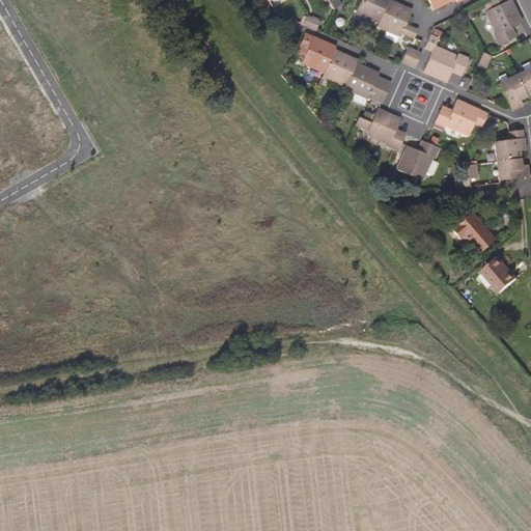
[(337,0),(326,0),(329,4),(333,10),(334,9),(341,6),(337,0)]
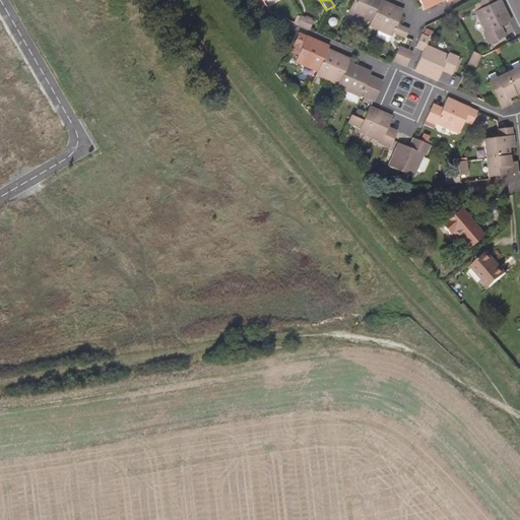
[(372,19),(380,1),(380,0),(353,0),(349,9),(372,19)]
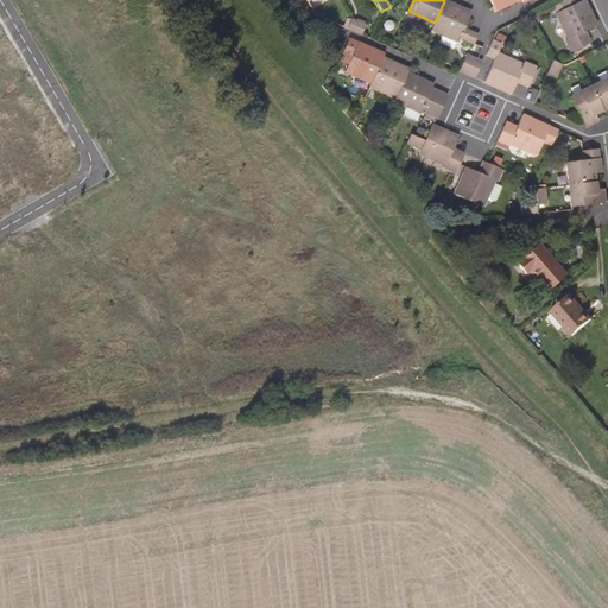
[(577,0),(562,0),(559,1),(564,10),(556,14),(569,39),(565,40),(571,54),(586,46),(581,35),(586,32),(596,27),(584,0),(578,2),(577,0)]
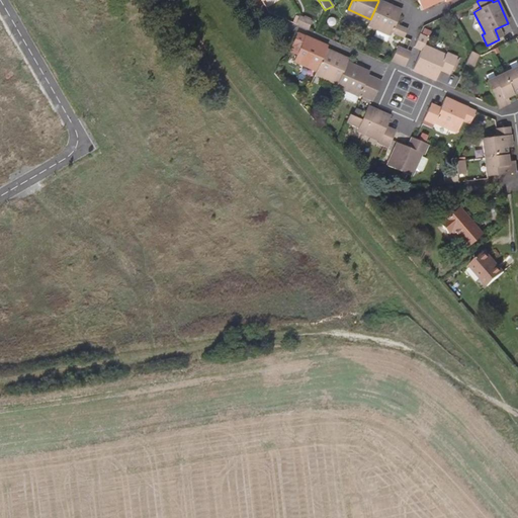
[(396,24),(400,14),(395,12),(396,8),(378,1),(370,19),(367,26),(391,36),(393,32),(404,37),(408,30),(396,24)]
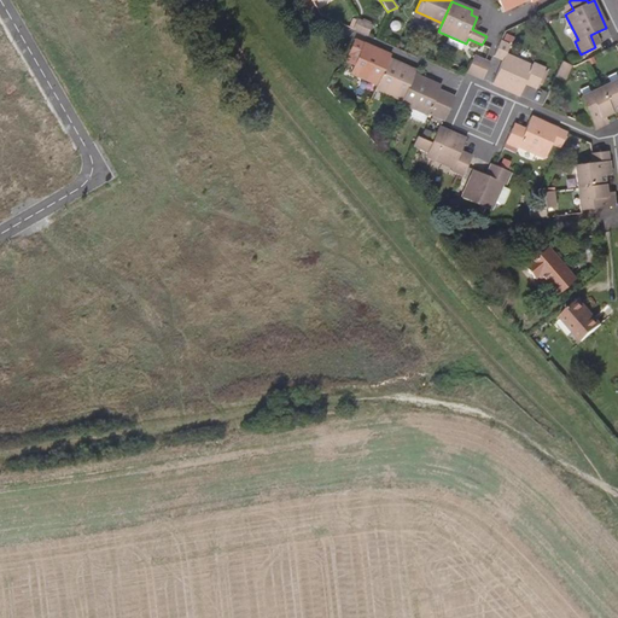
[(353,29),(367,36),(372,27),(356,21),(356,22),(353,29)]
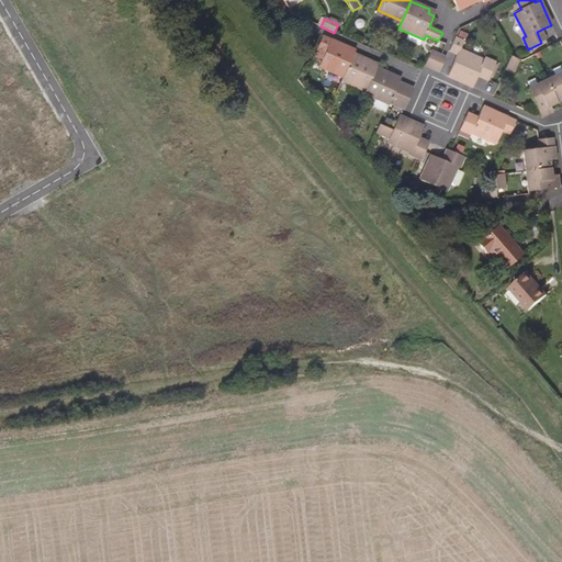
[(546,41),(541,30),(537,32),(541,43),(546,41)]
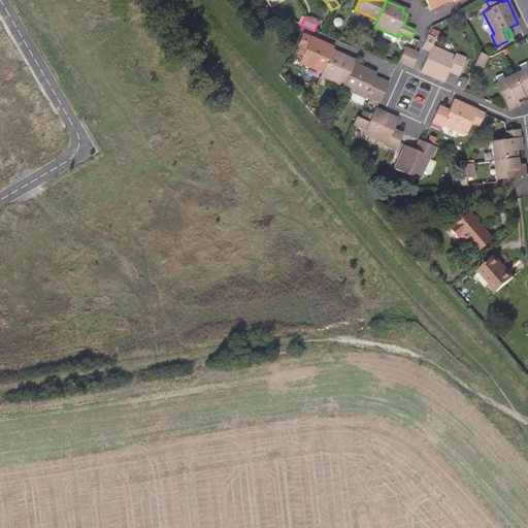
[(323,73),(331,55),(332,51),(326,48),(328,45),(303,34),(297,46),(305,51),(300,63),(323,73)]
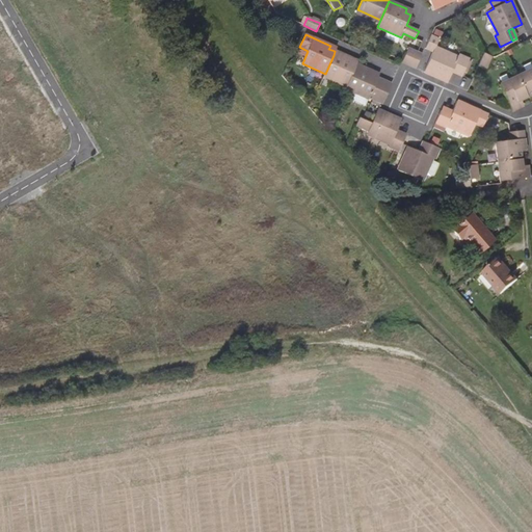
[(424,73),(448,82),(454,69),(463,73),(470,60),(459,55),(458,57),(435,47),(439,40),(430,36),(425,49),(433,52),(424,73)]
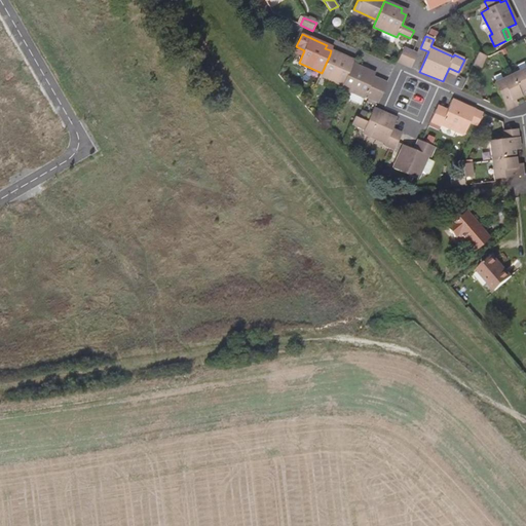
[(398,62),(404,65),(410,50),(404,47),(398,62)]
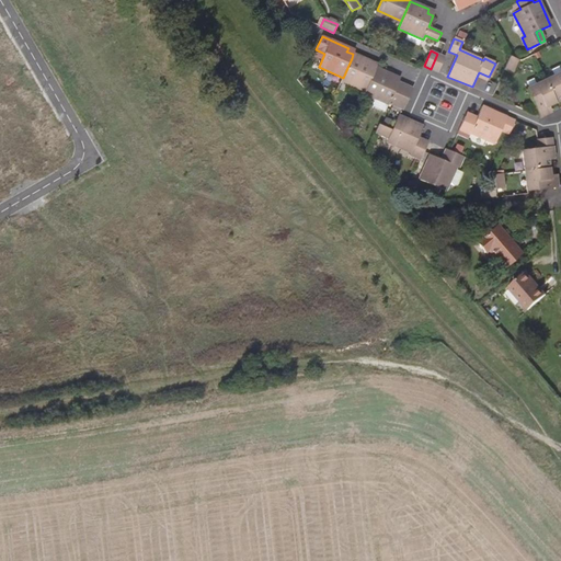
[(441,56),(437,54),(431,69),(438,72),(445,57),(441,56)]
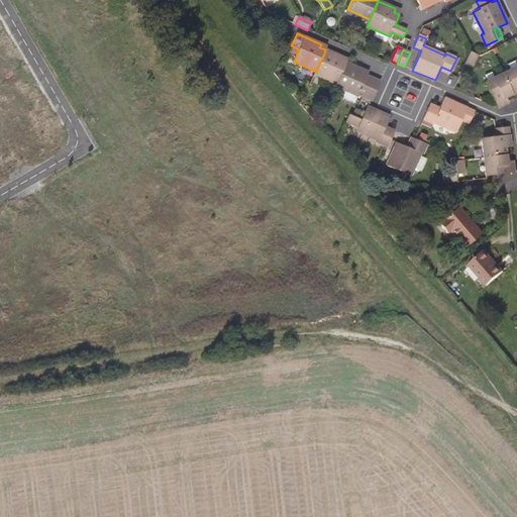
[(478,56),(470,52),(464,65),(472,68),(478,56)]
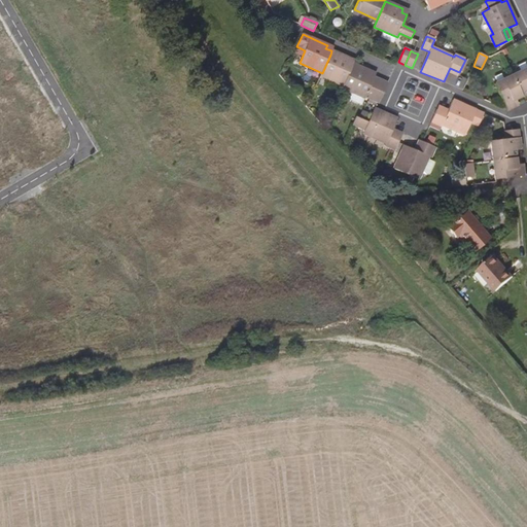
[(343,86),(353,64),(354,61),(338,54),(337,57),(330,55),(322,73),(320,76),(343,86)]
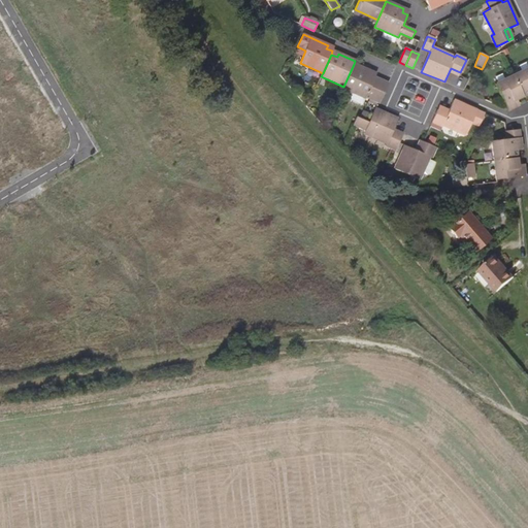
[(380,104),(383,97),(369,91),(372,84),(375,77),(369,74),(370,71),(354,64),(343,87),(342,90),(352,94),(365,99),(365,100),(366,97),(378,103),(380,104)]
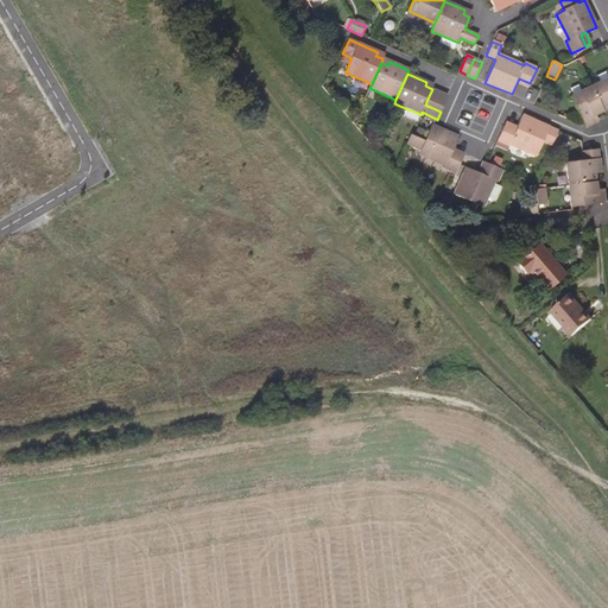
[(607,78),(590,88),(602,112),(607,108),(607,78)]
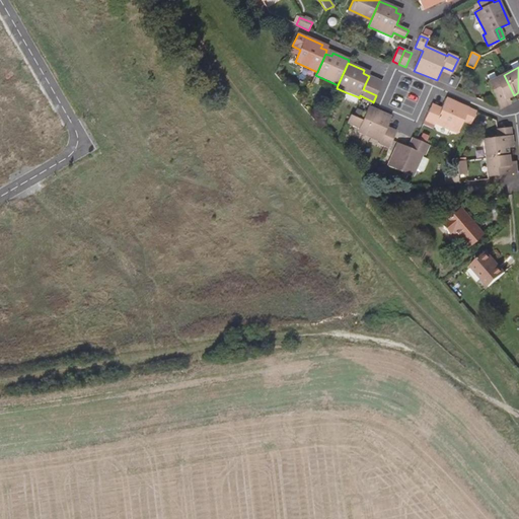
[(500,108),(510,103),(508,98),(514,95),(504,75),(488,83),(497,102),(500,108)]
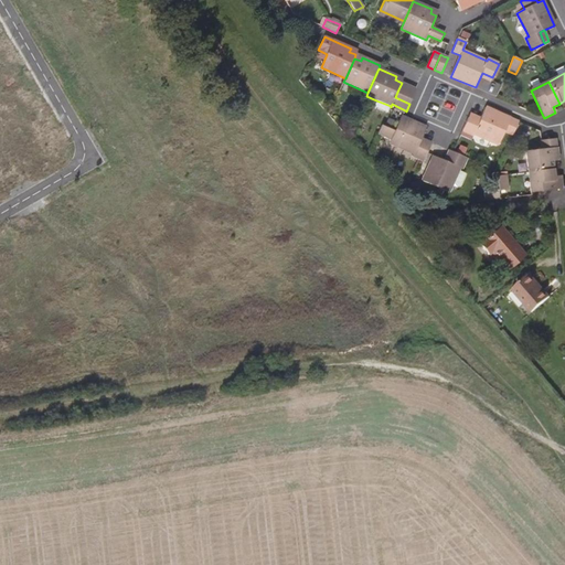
[(402,83),(398,89),(413,97),(416,89),(402,83)]
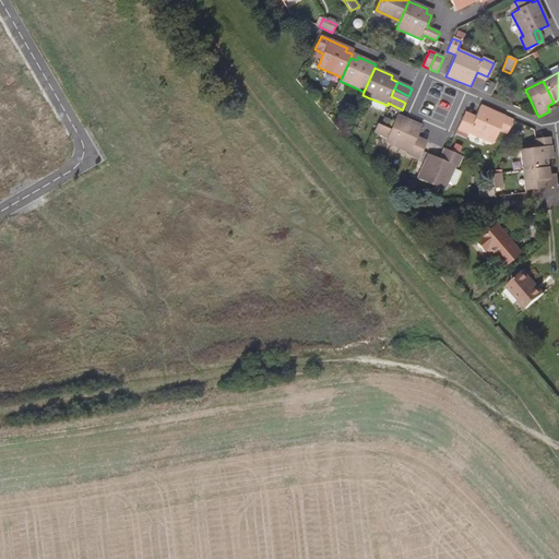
[(391,96),(405,103),(408,96),(394,88),(391,96)]
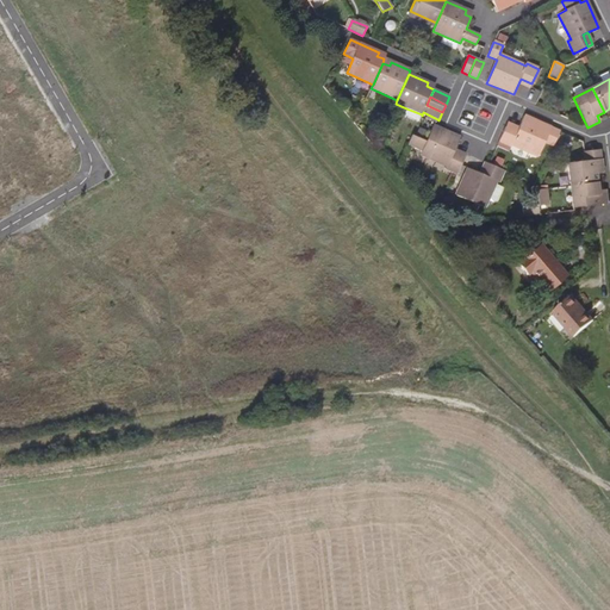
[(418,122),(422,114),(406,109),(403,114),(418,122)]
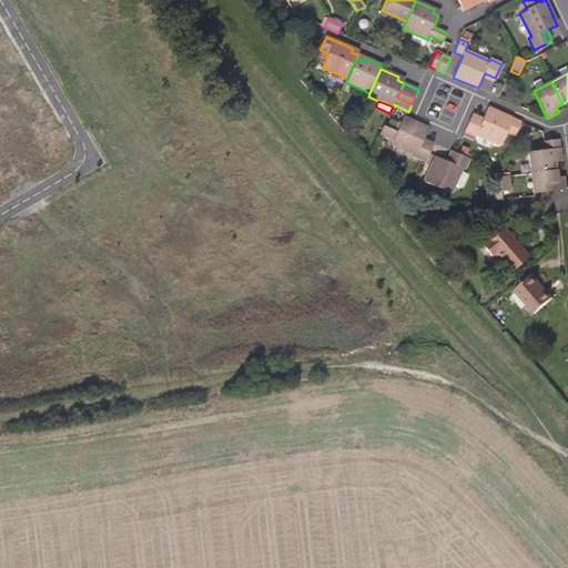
[(521,123),(488,109),(484,119),(482,123),(470,119),(465,133),(475,138),(476,135),(500,146),(507,134),(515,138),(521,123)]
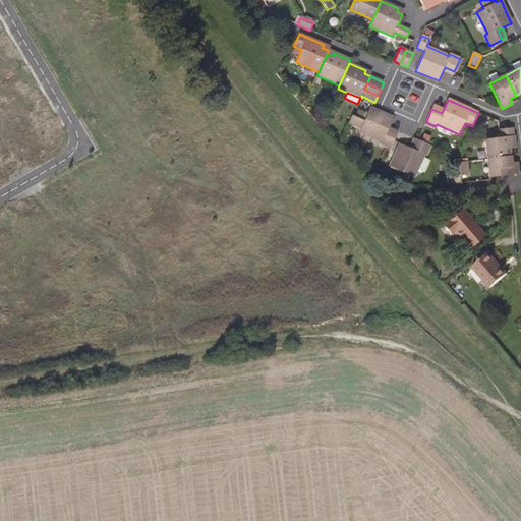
[(433,105),(431,109),(442,113),(444,109),(433,105)]
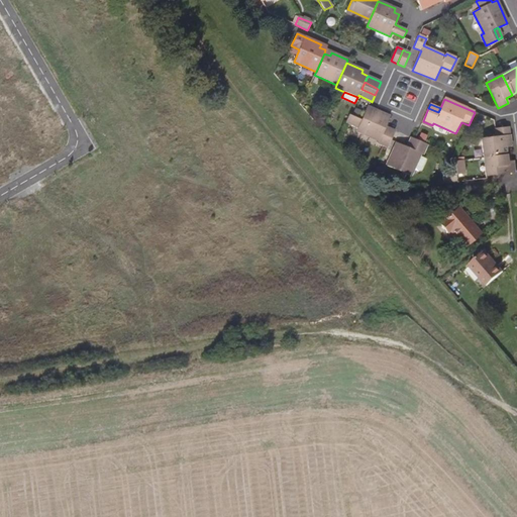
[(388,147),(394,135),(384,131),(386,126),(390,117),(368,107),(365,115),(362,120),(349,115),(346,122),(358,128),(357,131),(379,141),(379,143),(384,145),(388,147)]
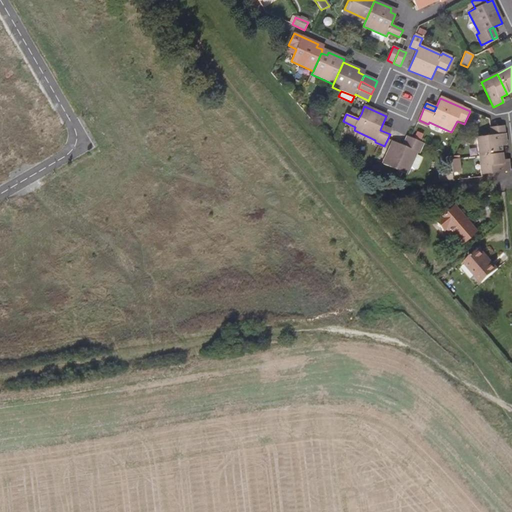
[(349,109),(346,114),(358,119),(361,114),(349,109)]
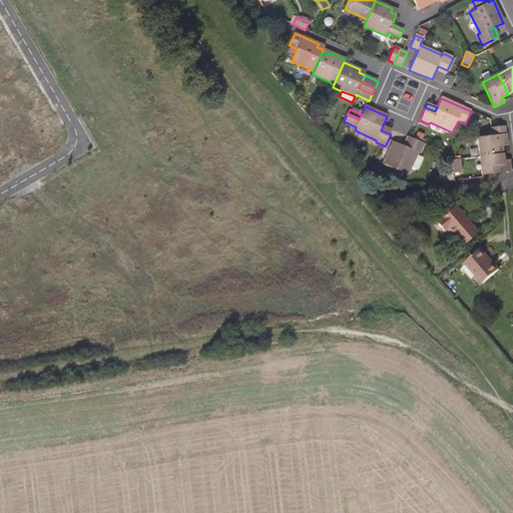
[(391,134),(393,129),(383,125),(381,130),(391,134)]
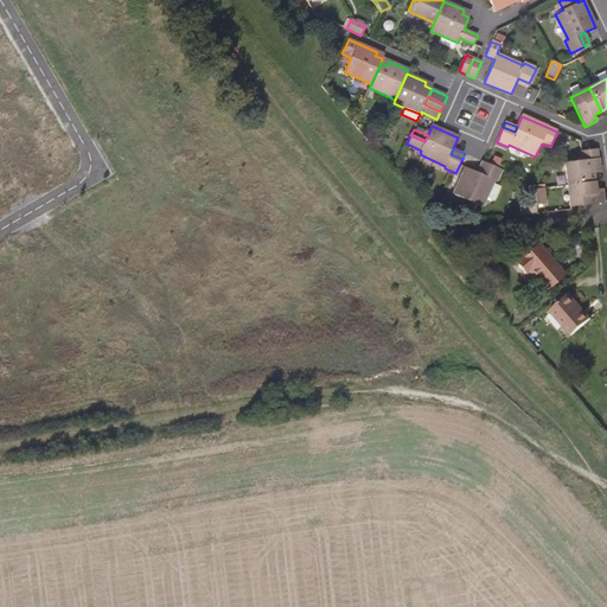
[(598,149),(582,152),(582,160),(566,163),(569,185),(594,181),(593,173),(600,172),(598,149)]
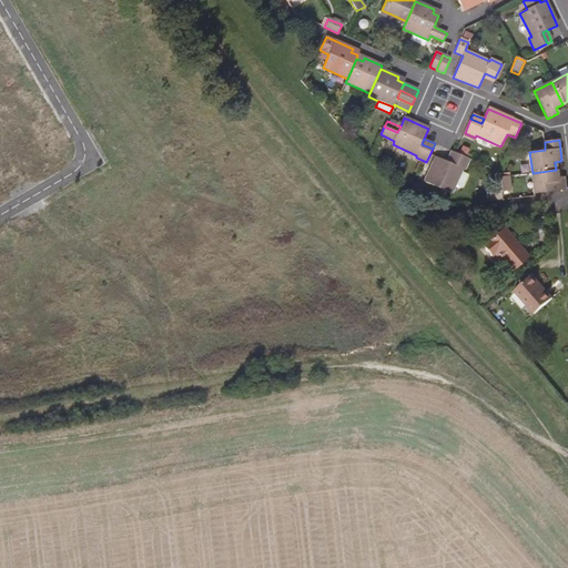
[(456,153),(450,151),(446,161),(452,163),(456,153)]
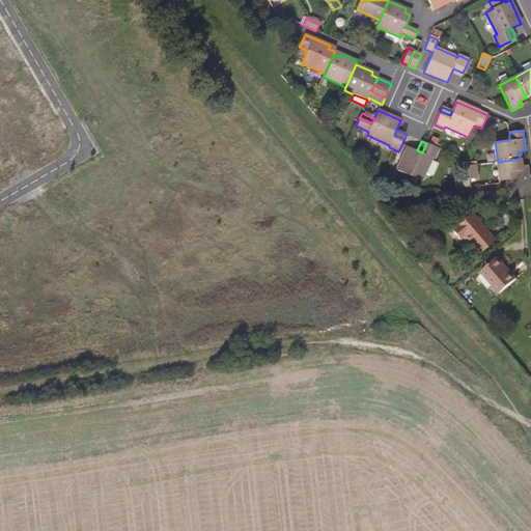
[(439,148),(426,143),(422,152),(417,150),(408,146),(397,170),(422,182),(425,174),(429,176),(434,174),(438,163),(431,160),(432,158),(435,158),(439,148)]
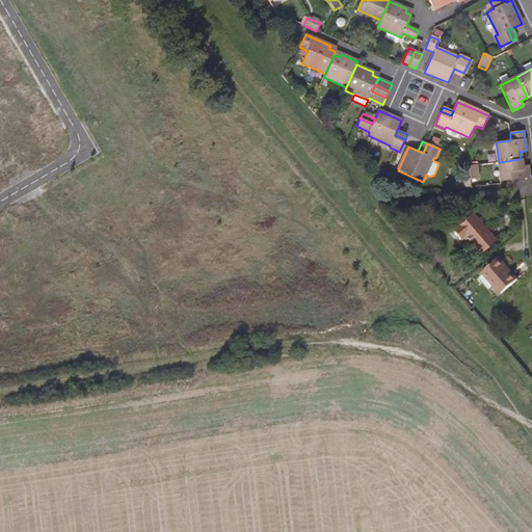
[(529,178),(528,165),(522,166),(521,159),(499,162),(501,181),(529,178)]
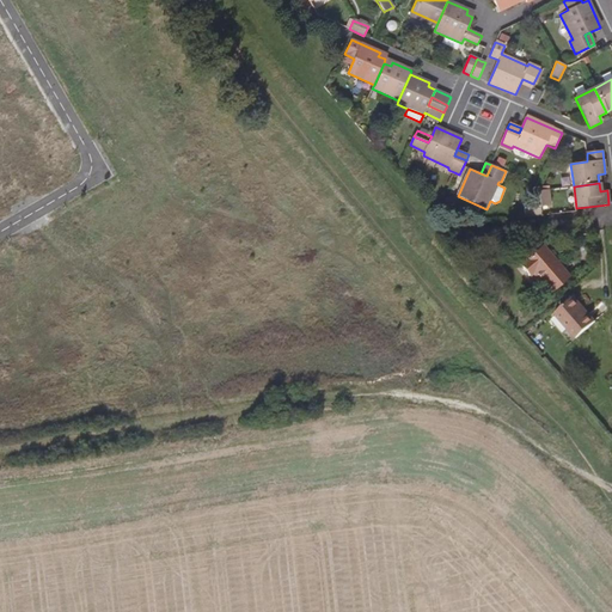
[(549,190),(538,191),(540,206),(540,207),(551,206),(549,190)]
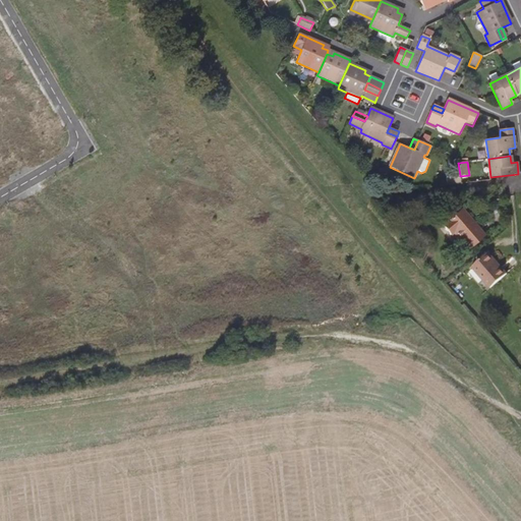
[(375,179),(383,182),(387,171),(381,168),(375,179)]
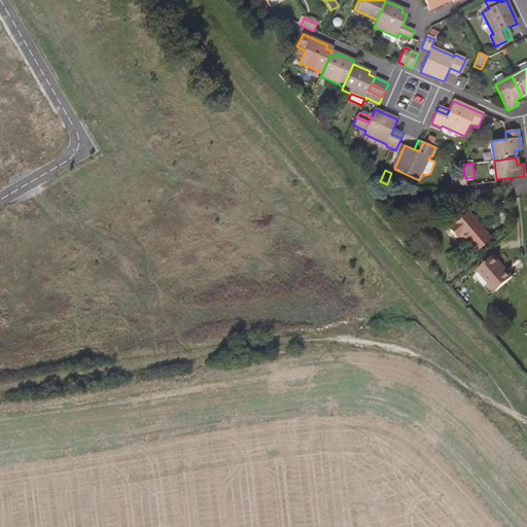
[(453,187),(466,186),(465,178),(465,177),(452,179),(453,187)]
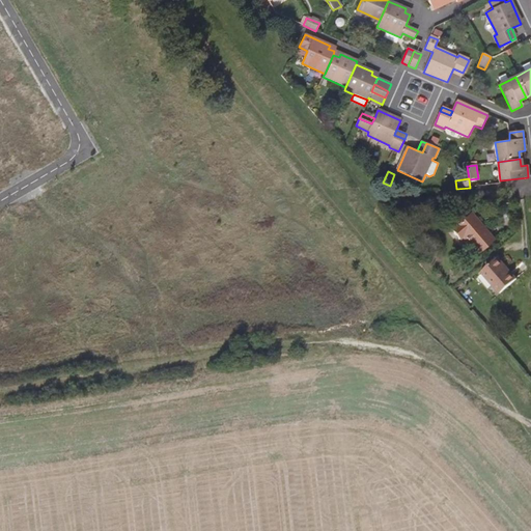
[(477,254),(494,241),(470,214),(451,230),(459,240),(462,238),(477,254)]
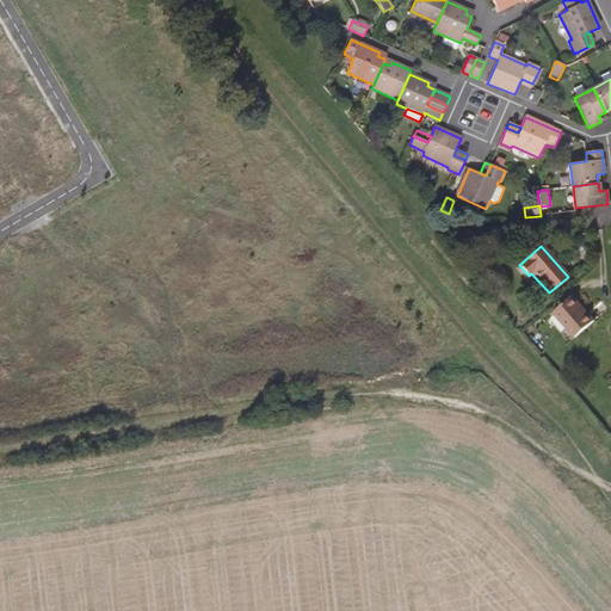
[(575,339),(594,322),(587,314),(586,315),(572,298),(554,314),(575,339)]
